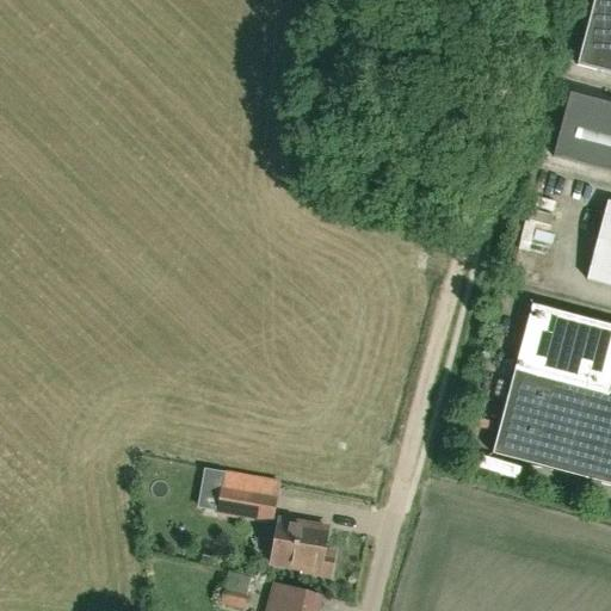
[(610,0),(593,0),(576,66),(610,74),(610,0)]
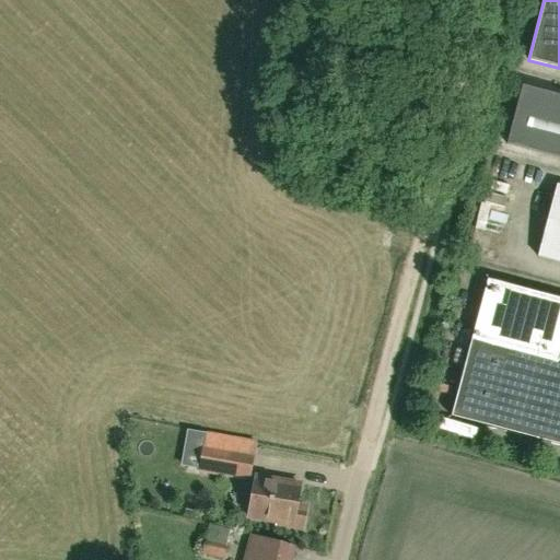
[(508,144),(559,158),(559,95),(522,86),(508,144)]
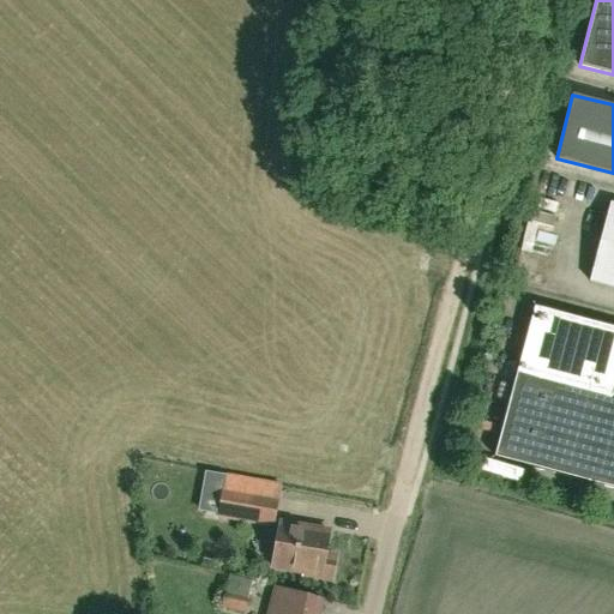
[(613,203),(611,203),(590,282),(613,288),(613,203)]
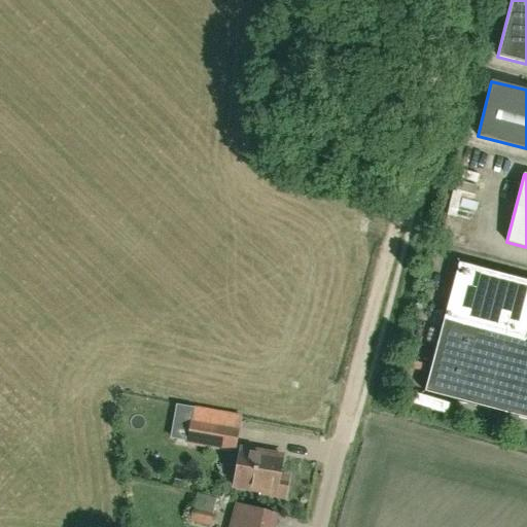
[(526,281),(458,264),(424,392),(526,419),(526,341),(525,341),(526,334),(526,281)]
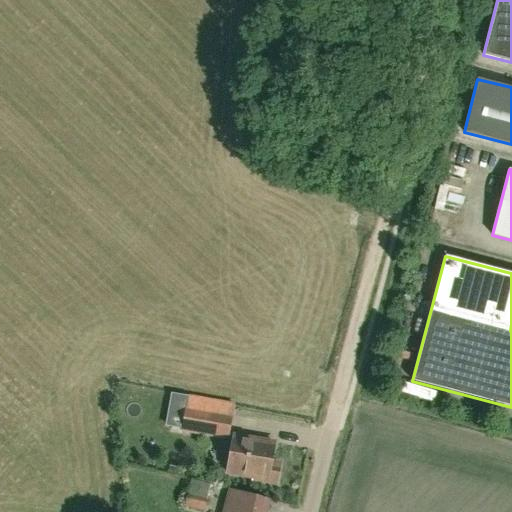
[(186,406),(182,427),(228,436),(232,415),(186,406)]
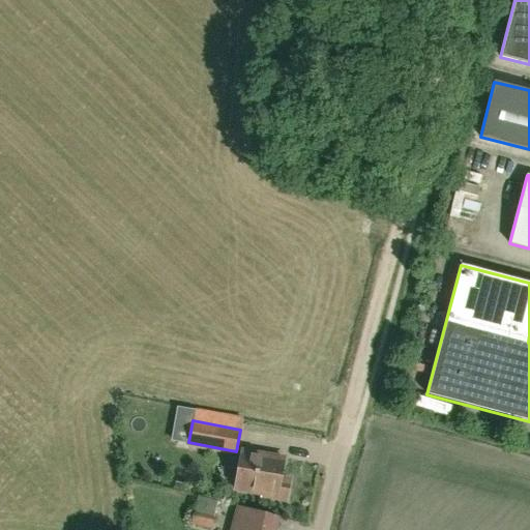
[(284,457),(242,449),(236,488),(261,493),(261,495),(285,499),(289,478),(280,476),(284,457)]
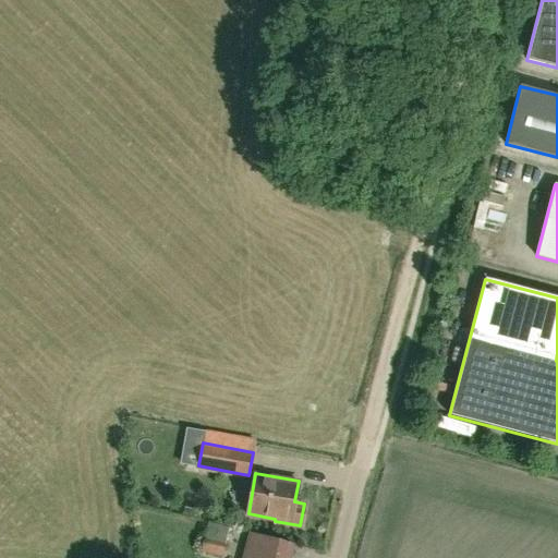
[(290,557),(294,544),(278,540),(252,533),(244,557),(290,557)]
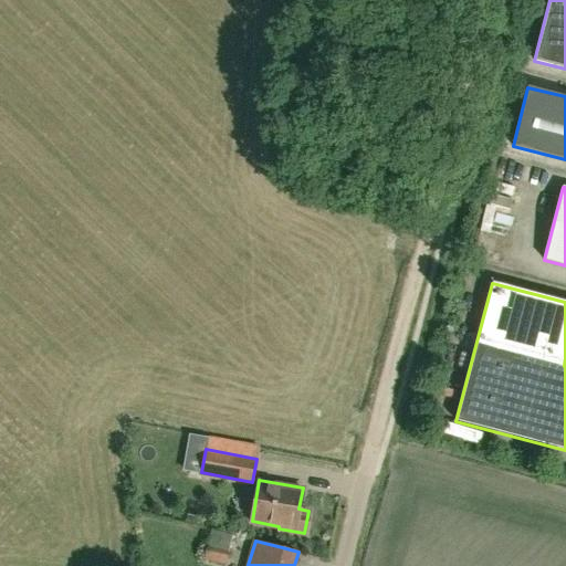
[(226,565),(228,553),(206,547),(203,561),(226,565)]
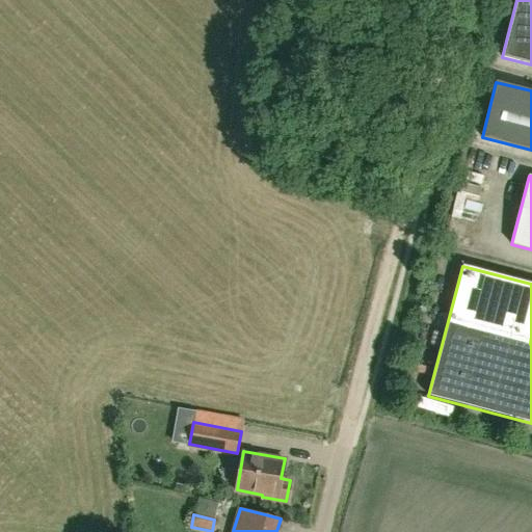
All buildings are outlined.
